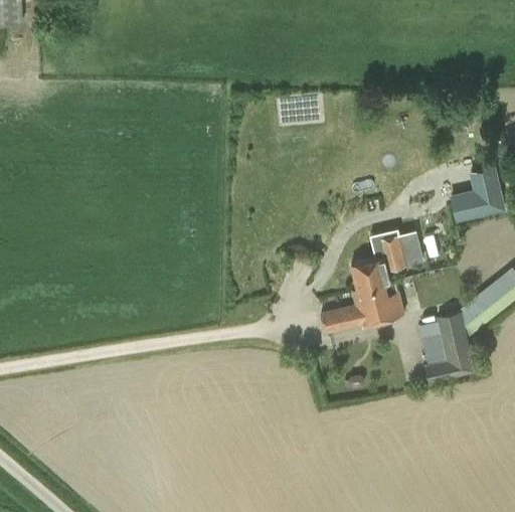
[(0,0),(0,23),(22,22),(20,0),(0,0)]
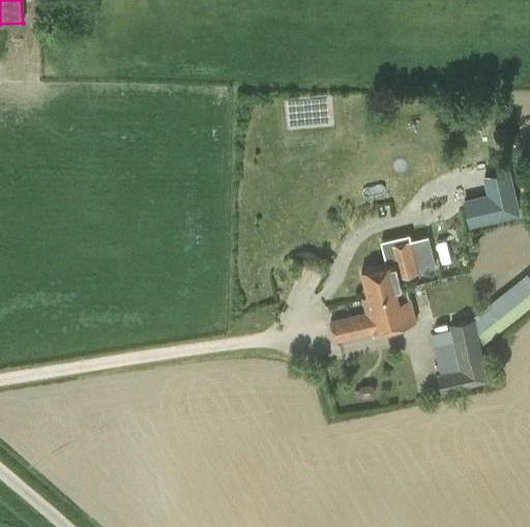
[(489,197),(465,202),(470,226),(519,214),(508,173),(484,178),(489,197)]
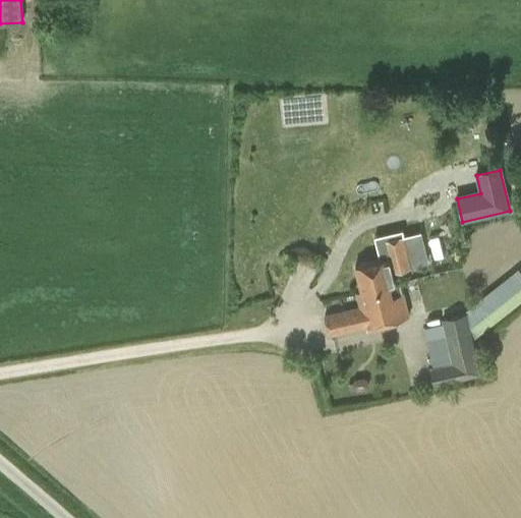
[(421,234),(405,237),(385,242),(389,261),(355,269),(361,293),(361,294),(395,286),(395,285),(392,274),(413,269),(428,266),(421,234)]
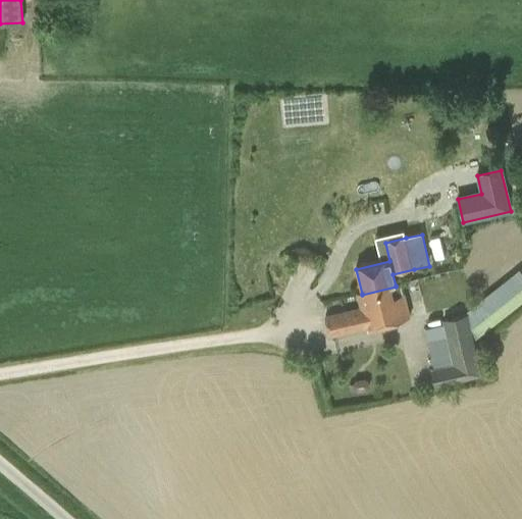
[(361,310),(325,318),(330,338),(333,338),(366,329),(365,328),(409,318),(401,284),(396,286),(396,287),(362,295),(362,294),(357,295),(361,310)]
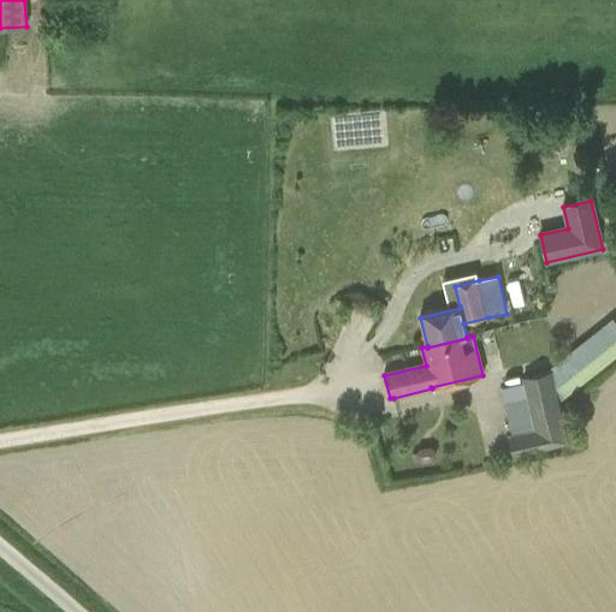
[(563,415),(561,404),(615,358),(615,340),(580,370),(574,363),(570,358),(554,373),(554,372),(523,378),(525,385),(528,399),(535,431),(513,437),(508,437),(513,458),(568,445),(567,441),(570,440),(566,415),(563,415)]
